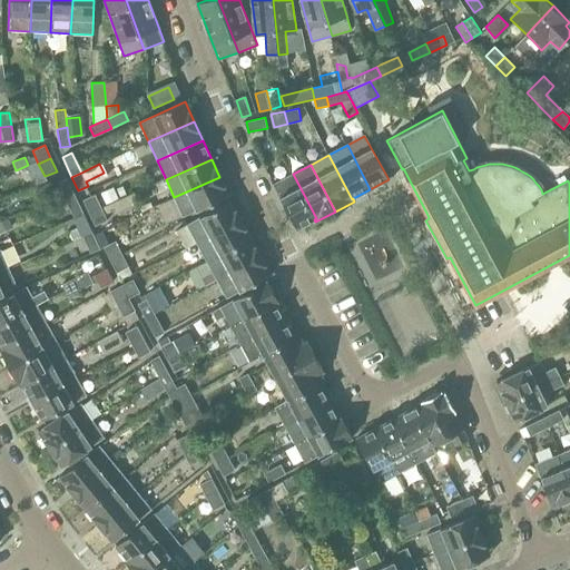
[(316,218),(293,174),(273,185),(296,228),(314,219),(316,218)]
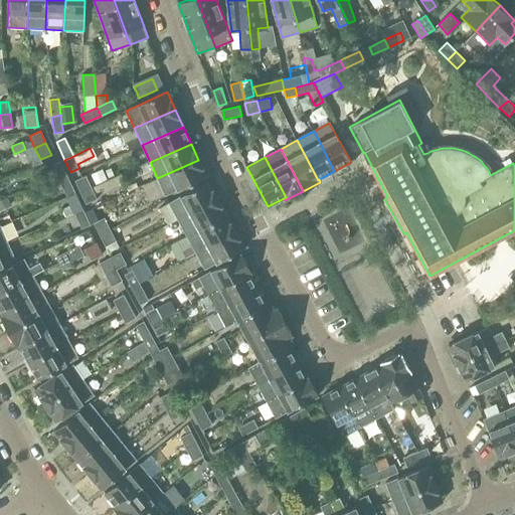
[(206,178),(198,160),(157,178),(165,196),(206,178)]
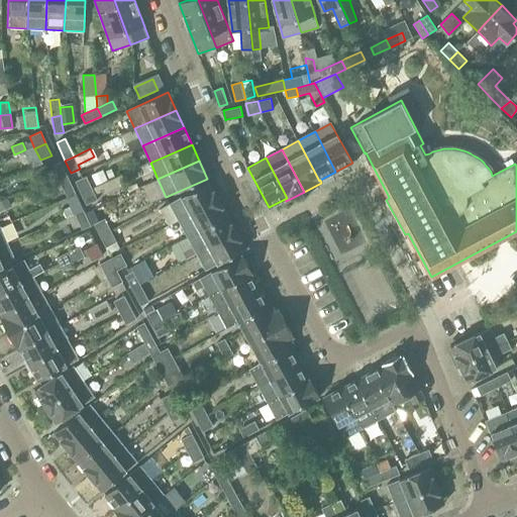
[(52,166),(58,179),(67,175),(61,162),(52,166)]
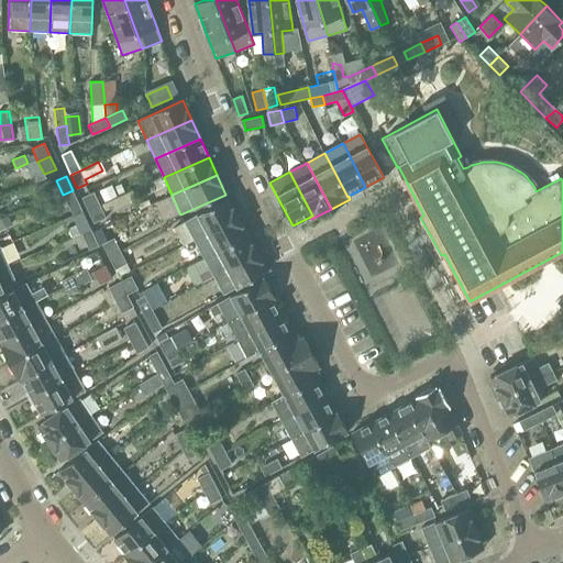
[(111,185),(100,190),(105,201),(117,196),(111,185)]
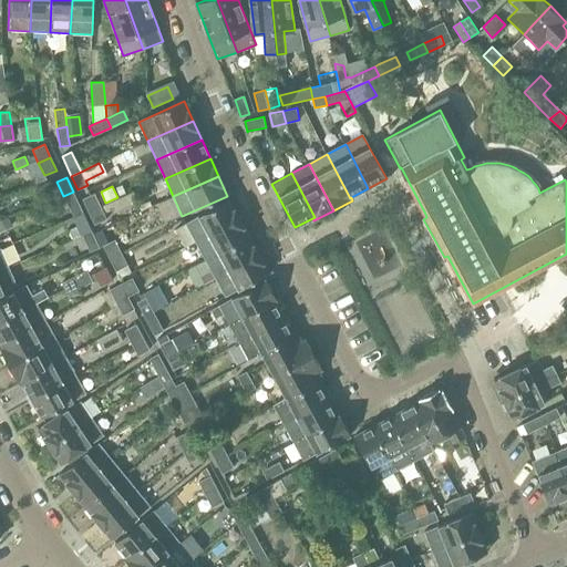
[(122,186),(116,188),(120,196),(126,194),(122,186)]
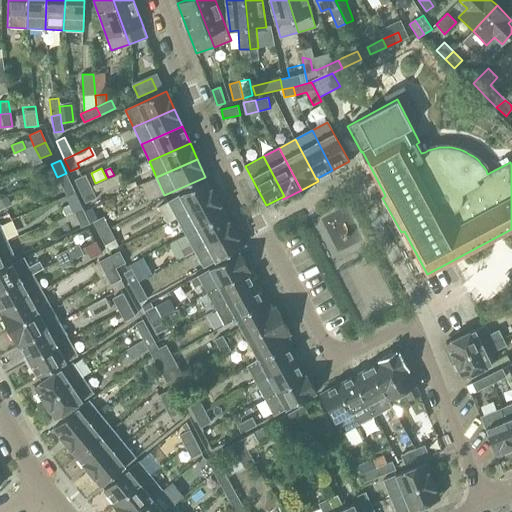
[(66,173),(57,177),(66,196),(75,192),(66,173)]
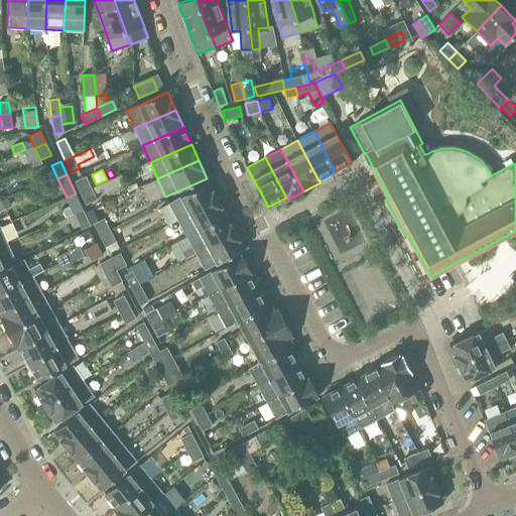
[(122,174),(99,185),(102,191),(103,195),(126,183),(122,174)]
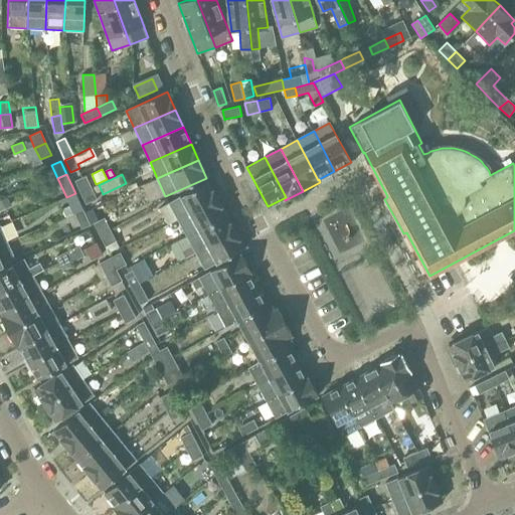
[(74,181),(80,193),(92,188),(86,176),(74,181)]
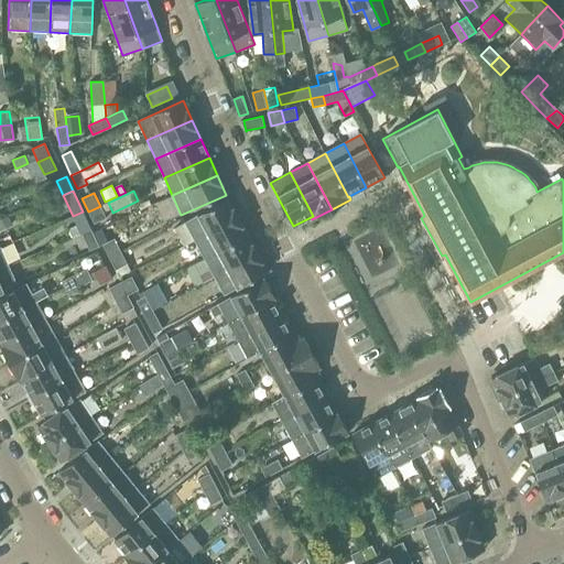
[(194,240),(239,217),(228,198),(184,221),(194,240)]
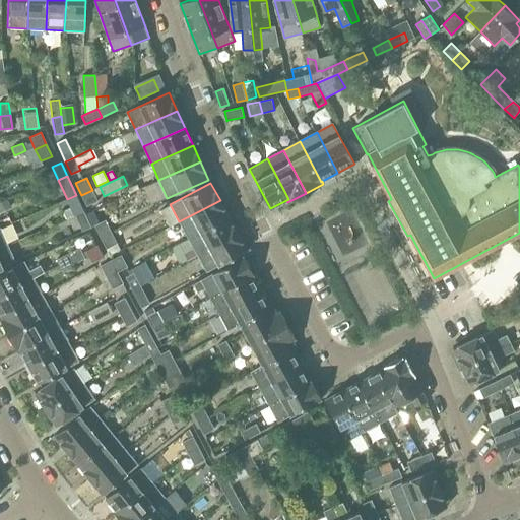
[(87,206),(99,201),(92,190),(81,195),(87,206)]
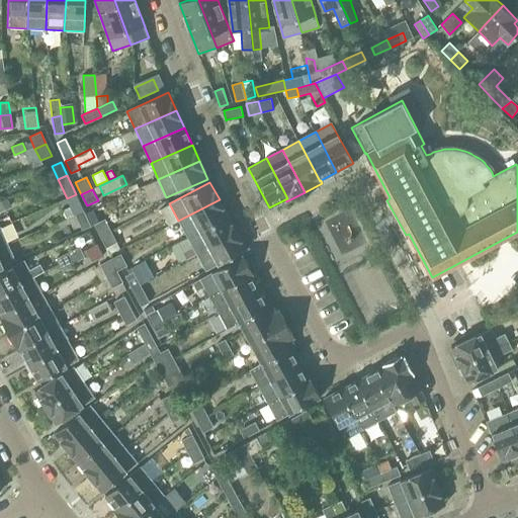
[(73,217),(76,216),(84,211),(76,194),(67,198),(65,199),(73,217)]
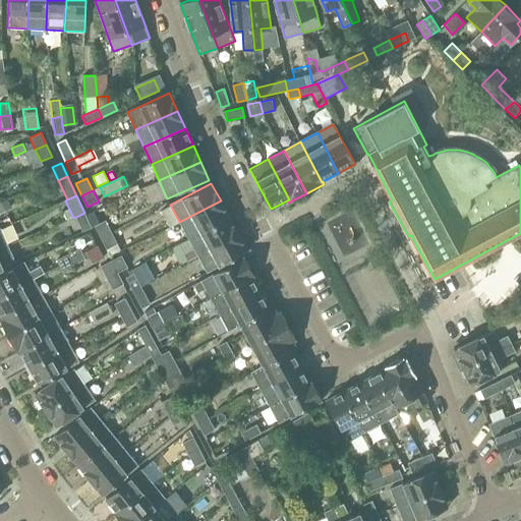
[(0,203),(0,212),(11,209),(7,199),(0,203)]
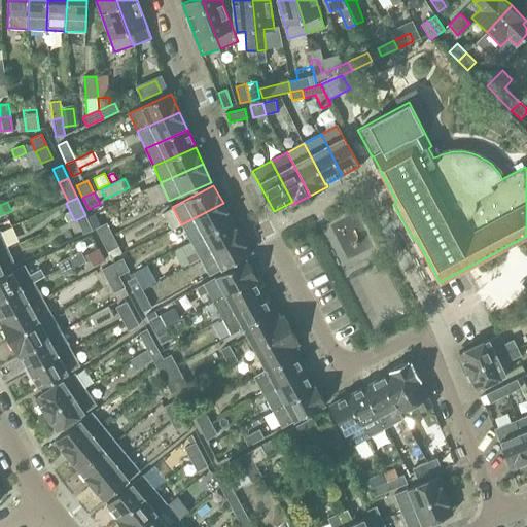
[(181,224),(190,242),(233,219),(225,206),(223,203),(181,224)]
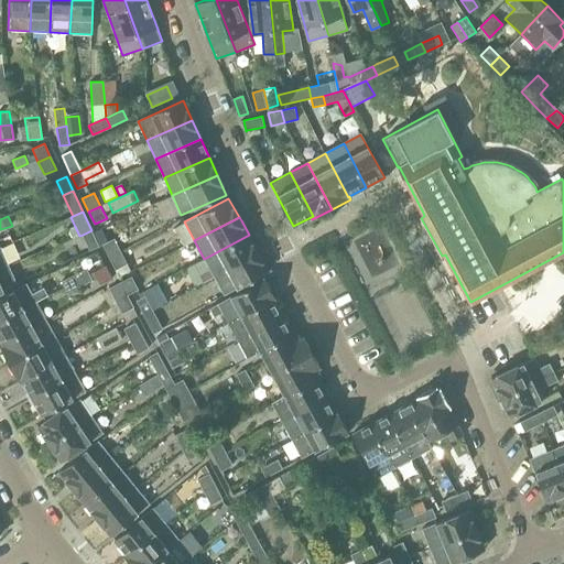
[(101,229),(93,232),(98,247),(102,245),(108,242),(101,229)]
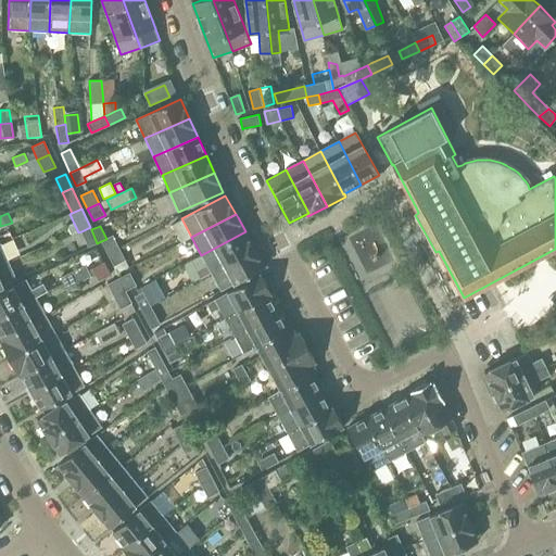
[(90,227),(81,231),(88,248),(97,243),(91,229),(90,227)]
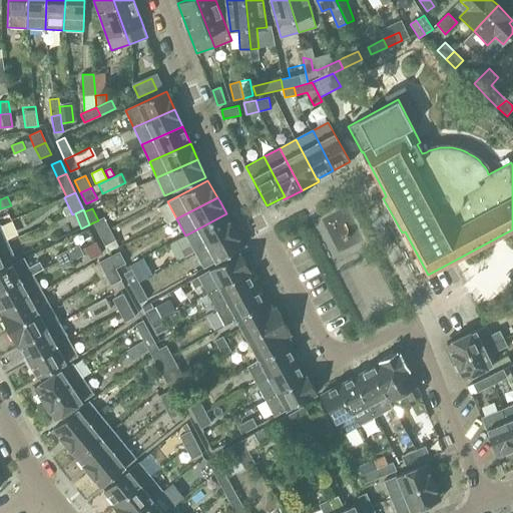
[(194,252),(235,230),(226,213),(185,235),(190,244),(181,249),(185,257),(194,252)]
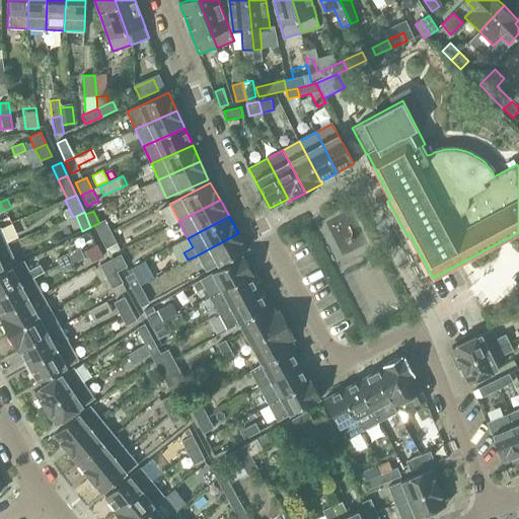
[(100,237),(112,231),(105,220),(94,225),(100,237)]
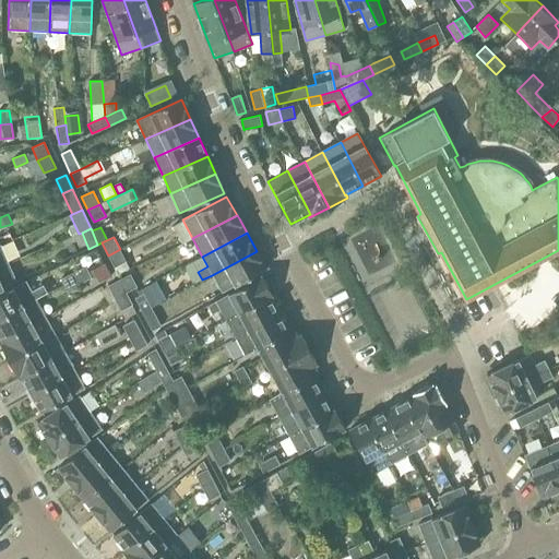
[(126,262),(120,249),(108,256),(115,268),(126,262)]
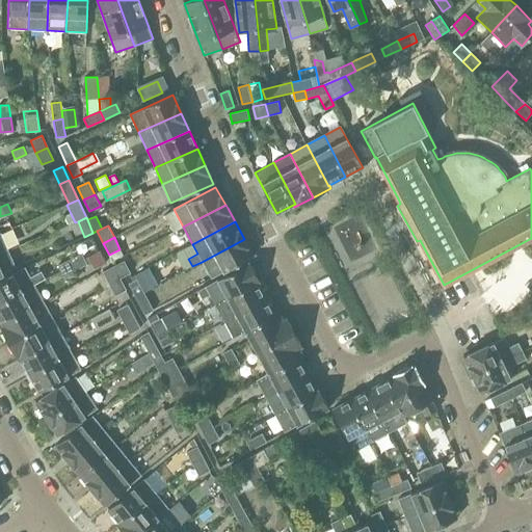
[(253,256),(244,239),(202,262),(211,277),(253,256)]
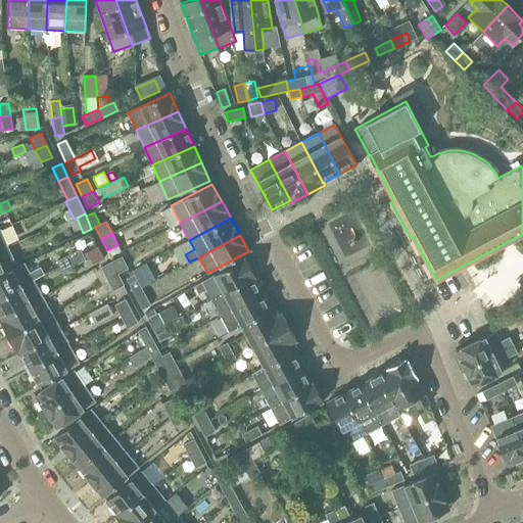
[(7,246),(0,249),(0,271),(6,269),(15,264),(7,246)]
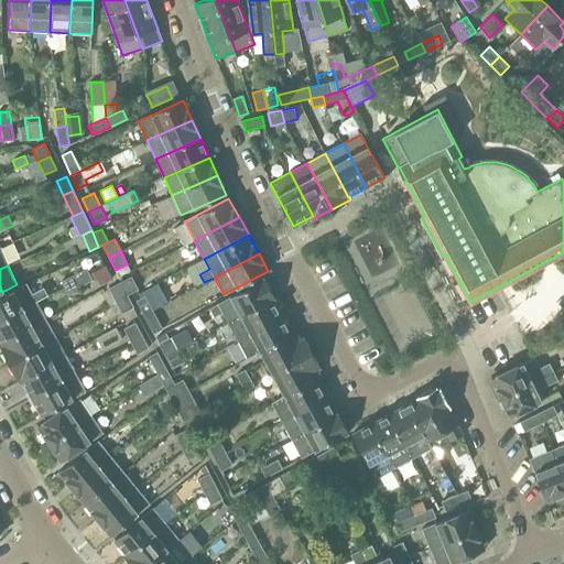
[(106,267),(106,268),(95,273),(100,285),(112,279),(106,267)]
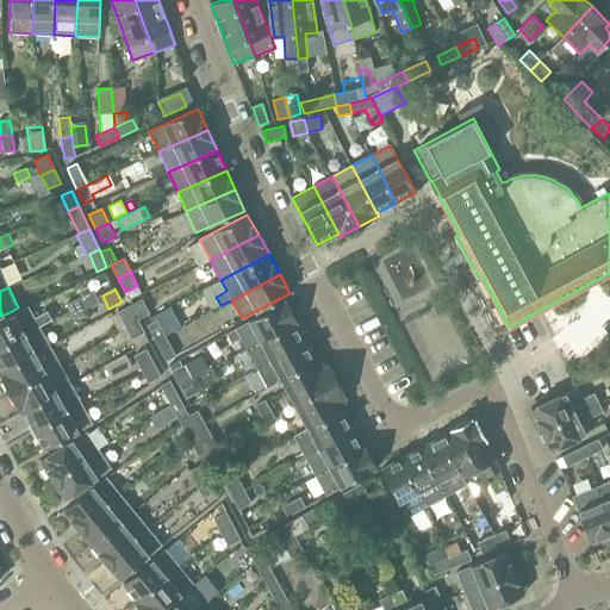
[(86,310),(99,303),(97,297),(93,291),(93,290),(79,297),(86,310)]
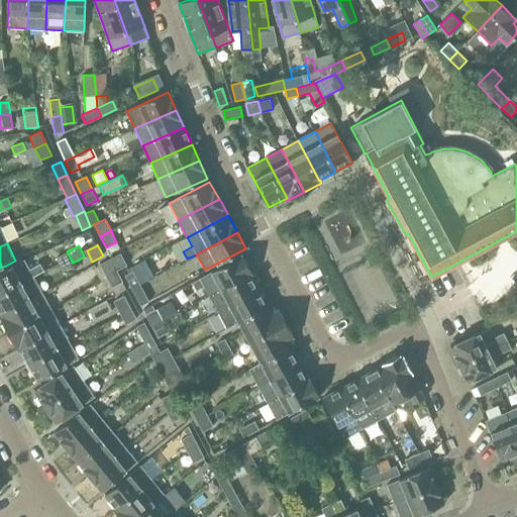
[(73,263),(67,251),(55,257),(61,269),(73,263)]
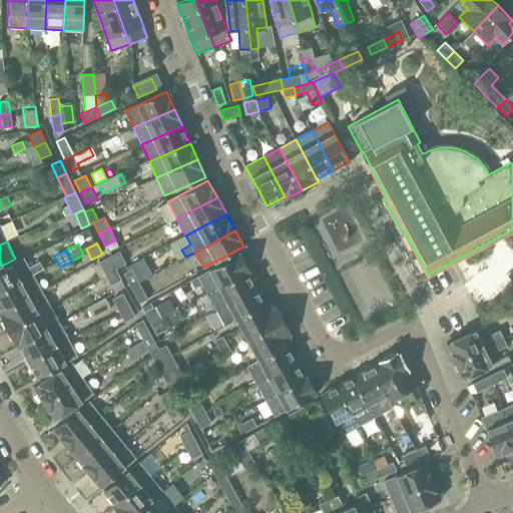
[(130,287),(140,281),(135,270),(161,257),(157,249),(126,268),(127,271),(123,274),(130,287)]
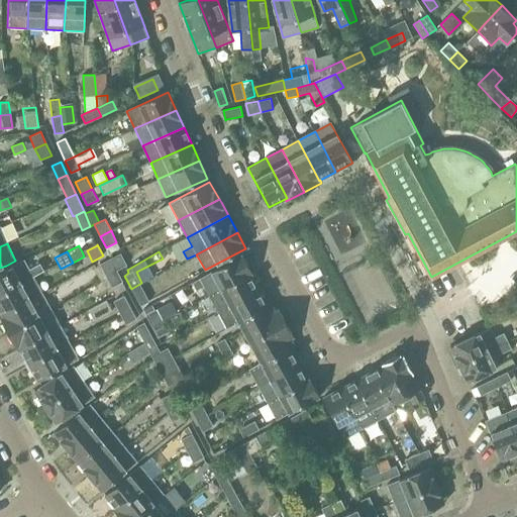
[(111,259),(116,271),(126,266),(120,253),(111,259)]
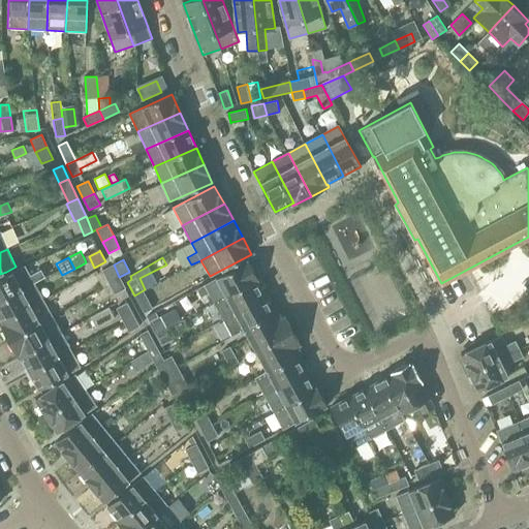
[(257,279),(248,261),(197,289),(201,298),(209,293),(214,303),(254,280),(257,279)]
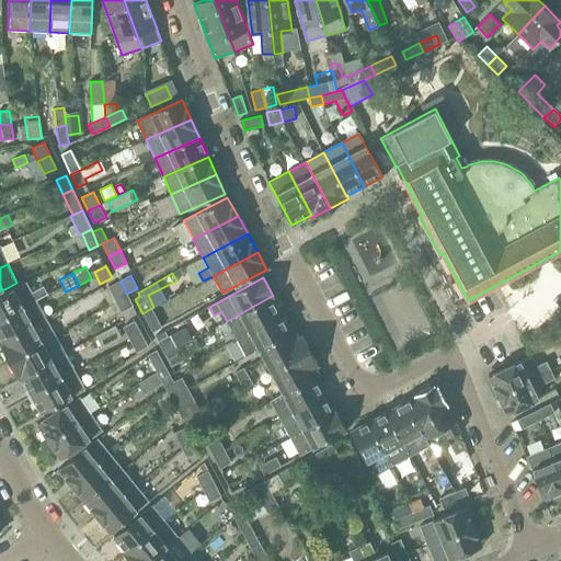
[(126,294),(121,281),(107,286),(114,299),(126,294)]
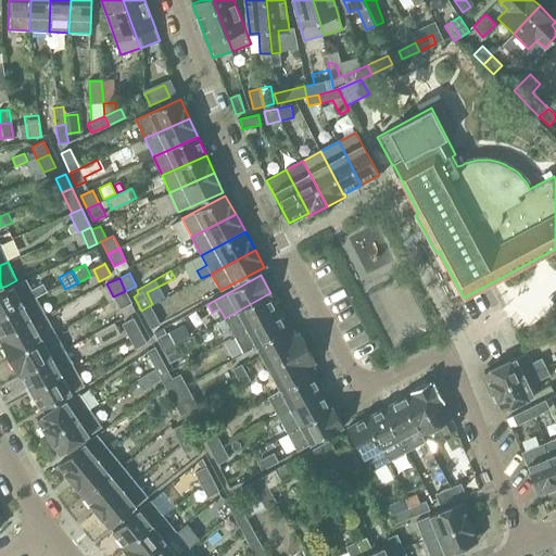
[(0,316),(35,298),(25,280),(0,293),(0,316)]
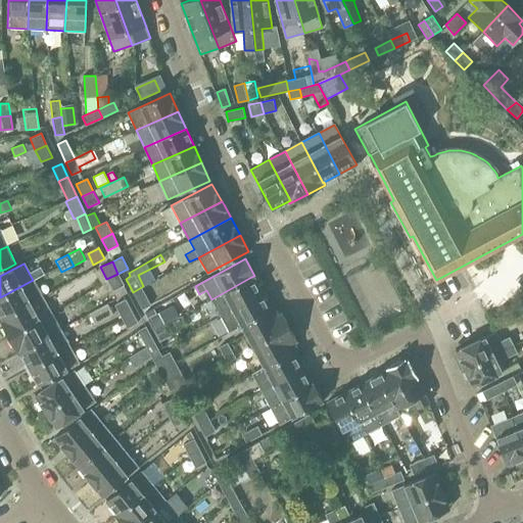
[(112,291),(124,285),(117,274),(106,279),(112,291)]
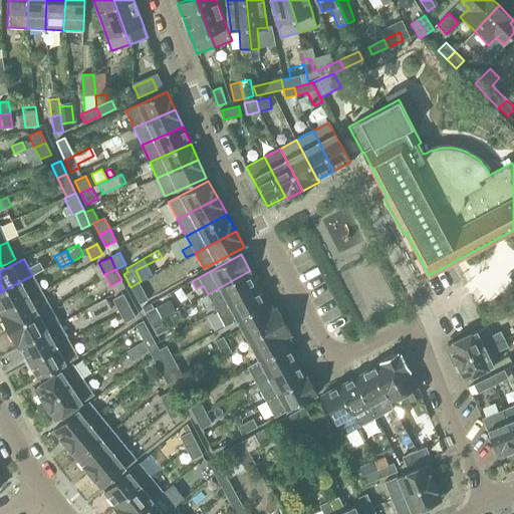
[(256,289),(247,272),(208,294),(217,311),(256,289)]
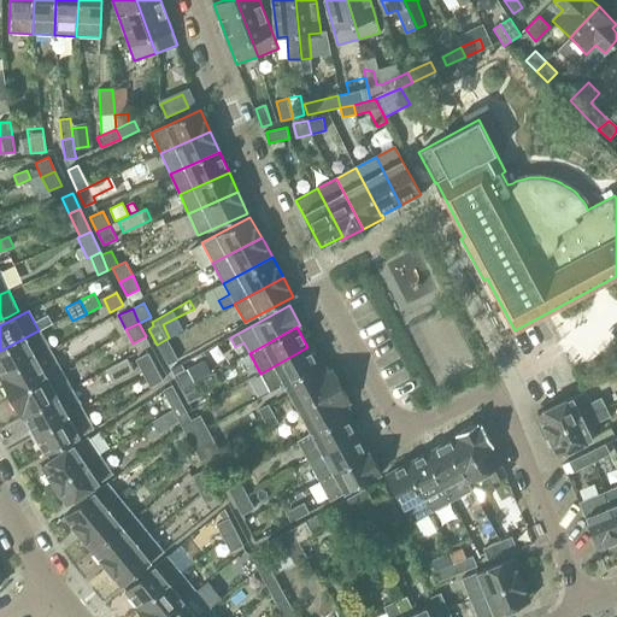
[(0,351),(0,370),(1,374),(3,375),(50,350),(39,330),(0,351)]
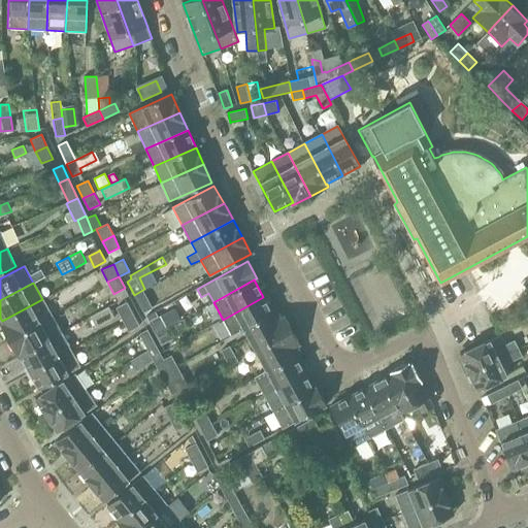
[(144,289),(134,295),(143,311),(154,306),(144,289)]
